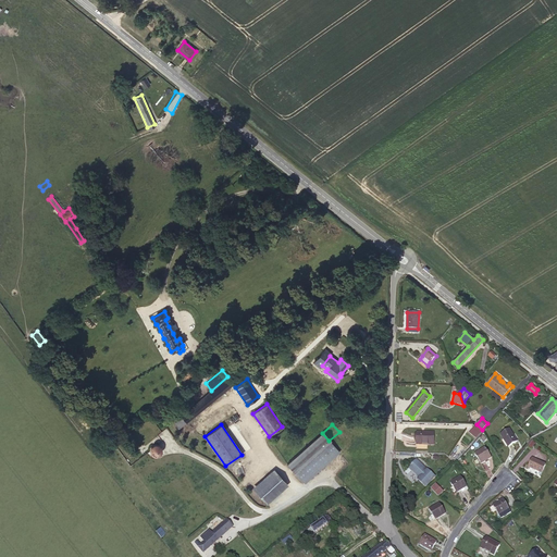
[(475,426),(469,433),(477,440),(482,433),(475,426)]
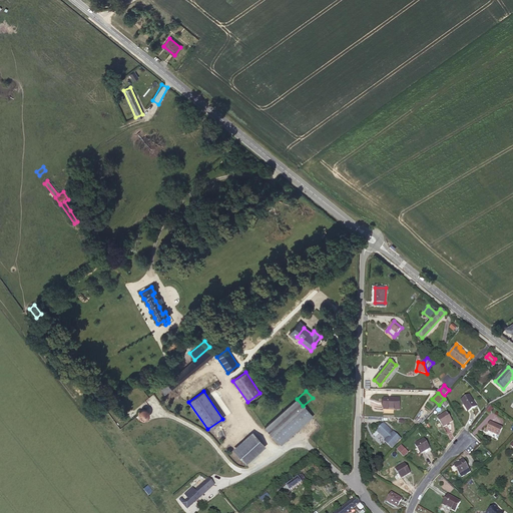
[(476,407),(469,395),(461,400),(468,412),(476,407)]
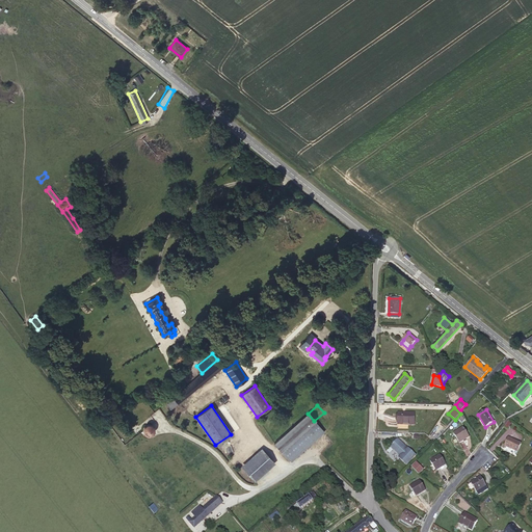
[(323,431),(314,421),(308,414),(274,443),(290,460),(323,431)]
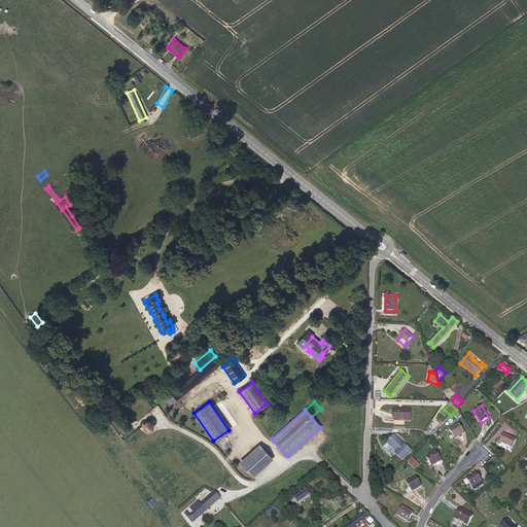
[(411,410),(394,410),(394,420),(411,421),(411,410)]
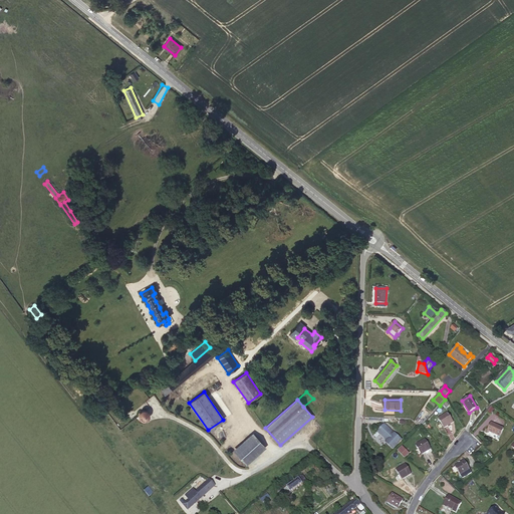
[(139,415),(139,416),(139,417),(139,418),(140,419),(141,420),(142,421),(144,421),(145,421),(147,420),(147,419),(148,418),(149,418),(149,417),(149,416),(149,415),(149,414),(149,413),(148,412),(147,411),(146,411),(145,410),(144,410),(143,410),(142,411),(141,411),(140,412),(139,413),(139,415)]
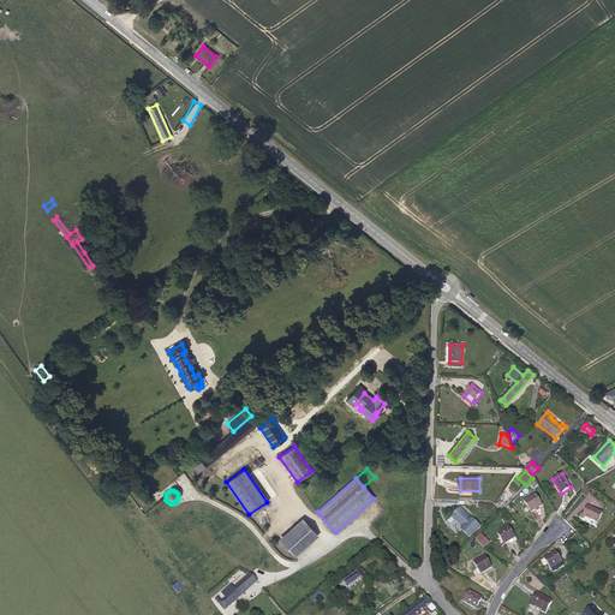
[(542,506),(536,494),(524,501),(531,512),(542,506)]
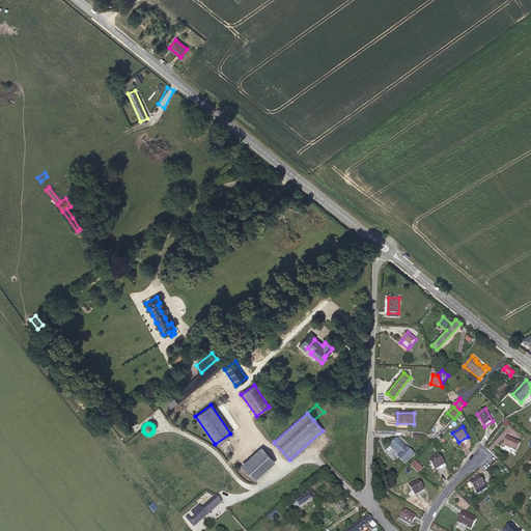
[(119,448),(124,454),(146,437),(142,430),(119,448)]
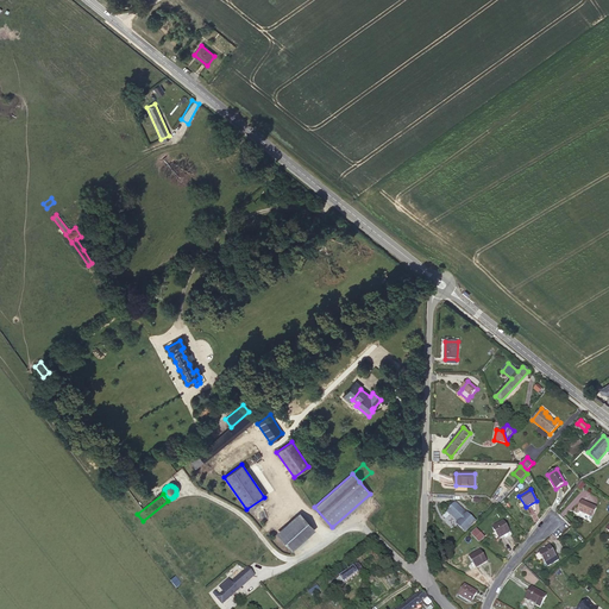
[(596,508),(582,501),(578,510),(592,518),(596,508)]
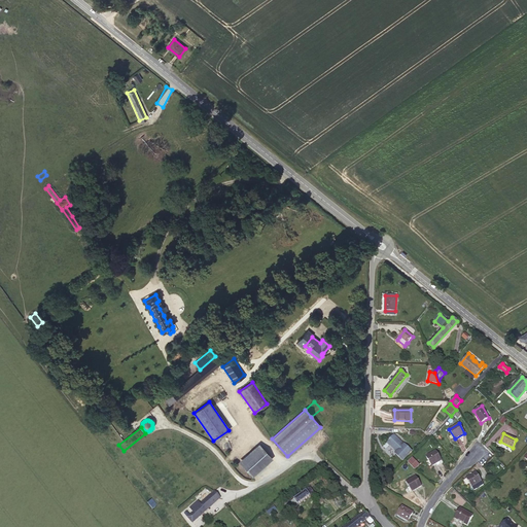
[(397,452),(403,445),(394,435),(387,442),(397,452)]
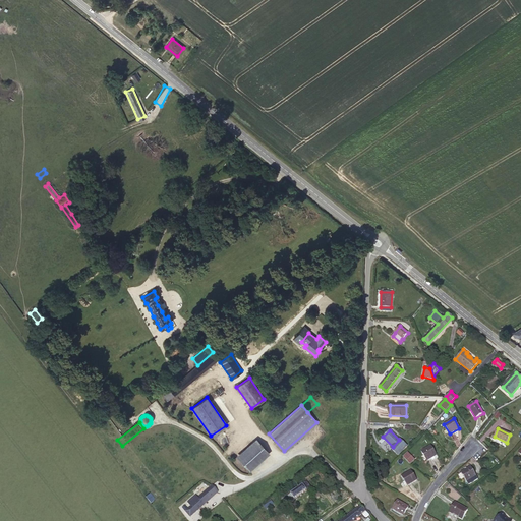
[(400,440),(399,440),(393,447),(392,449),(398,455),(406,446),(400,440)]
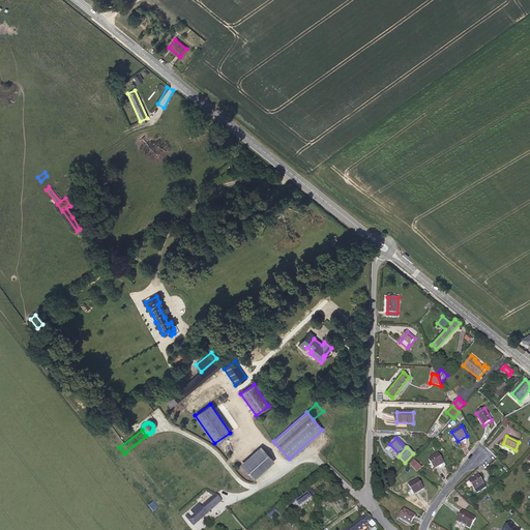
[(270,458),(263,450),(244,468),(251,475),(270,458)]
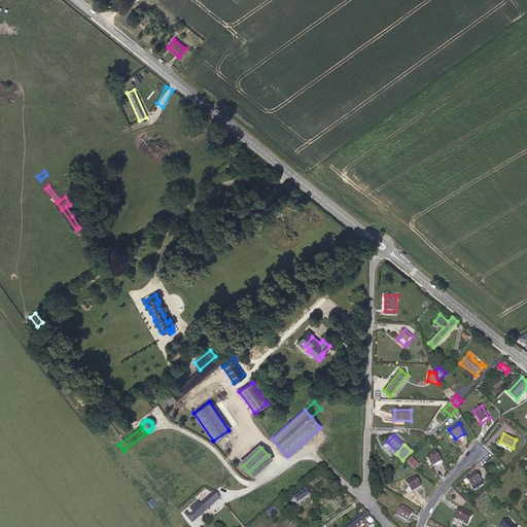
[(442,460),(435,451),(426,457),(432,466),(442,460)]
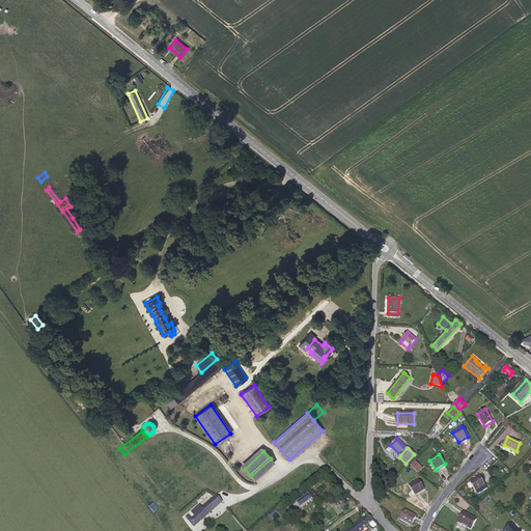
[(422,469),(415,462),(411,466),(418,473),(422,469)]
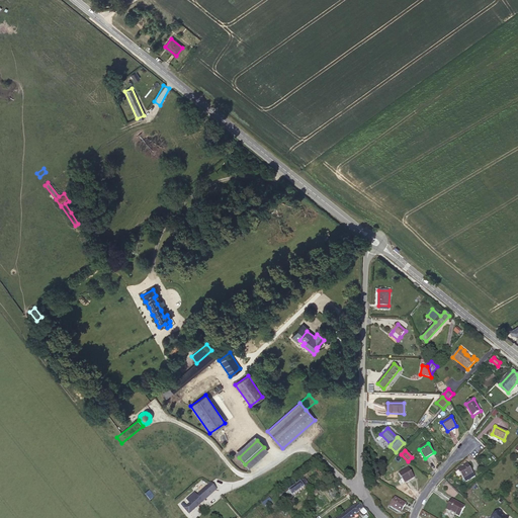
[(473,473),(467,464),(458,470),(465,483),(476,477),(473,473)]
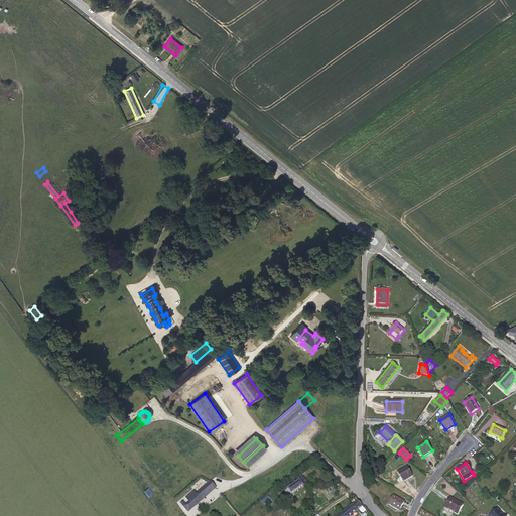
[(412,476),(407,467),(397,472),(403,482),(412,476)]
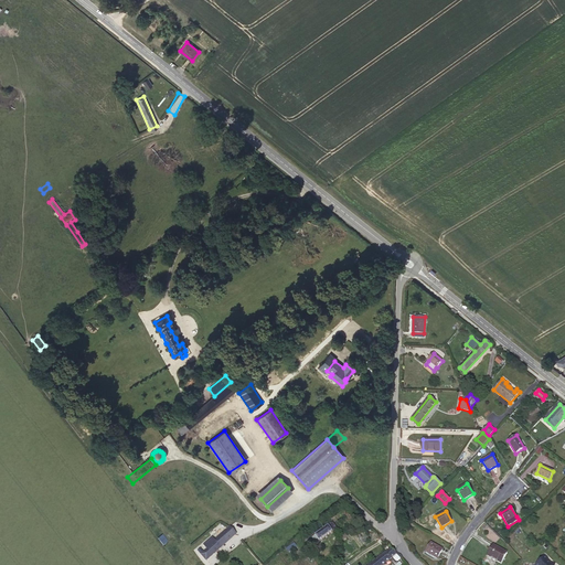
[(337,530),(332,523),(311,539),(316,544),(337,530)]
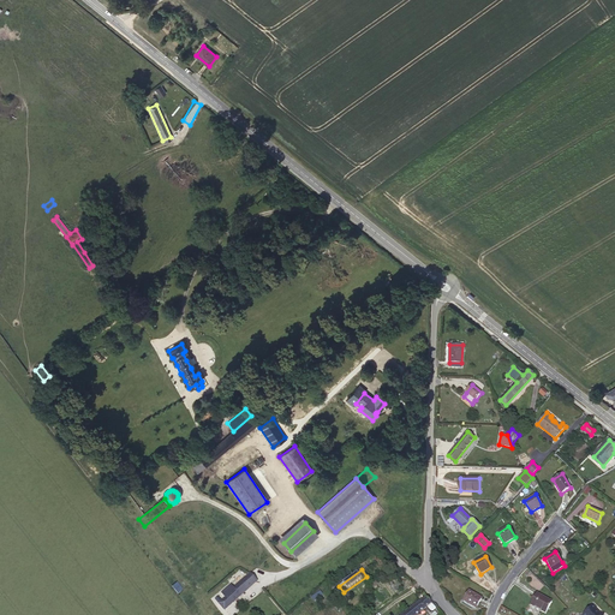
[(250,574),(242,581),(249,589),(257,581),(250,574)]
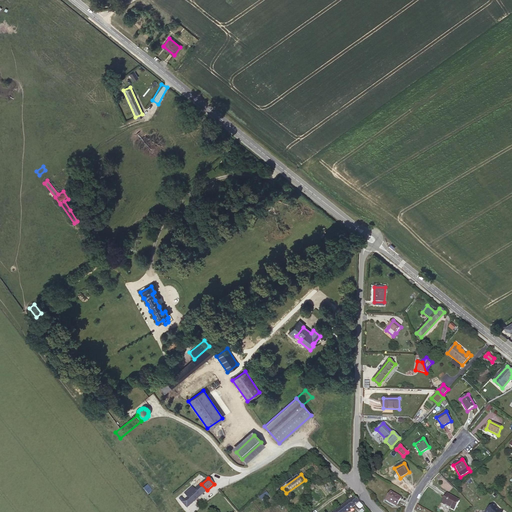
[(207,490),(201,484),(195,489),(193,487),(185,494),(188,498),(182,502),(187,508),(207,490)]
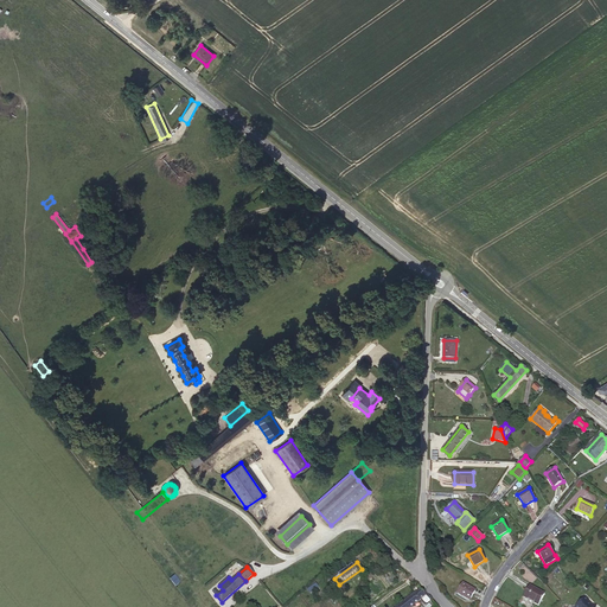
[(319,587),(317,583),(308,589),(311,593),(319,587)]
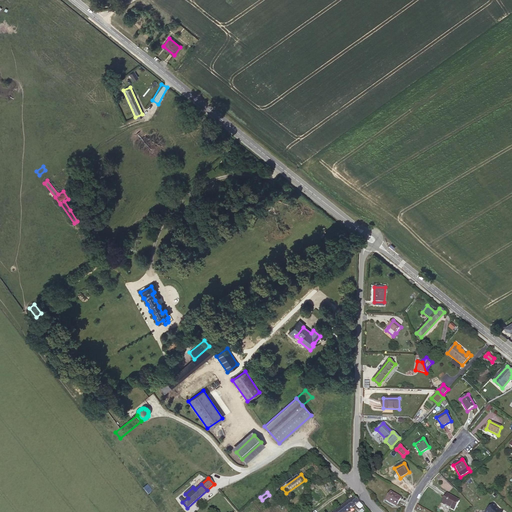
[(401,498),(390,492),(385,500),(396,506),(401,498)]
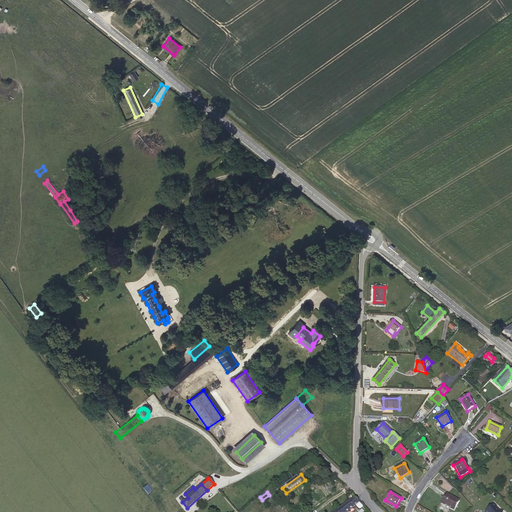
[(459,501),(447,494),(441,503),(454,510),(459,501)]
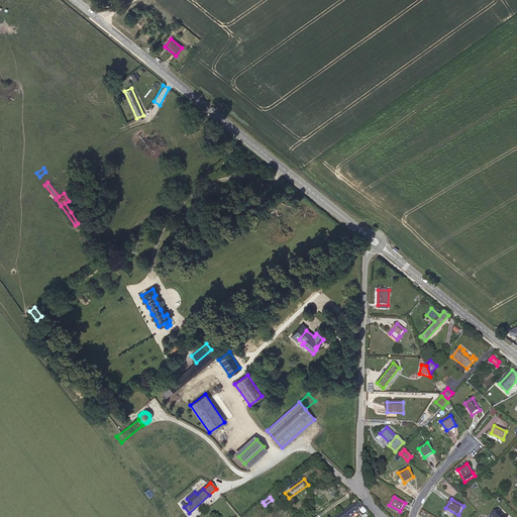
[(357,502),(337,516),(349,516),(358,510),(363,514),(364,515),(367,512),(357,502)]
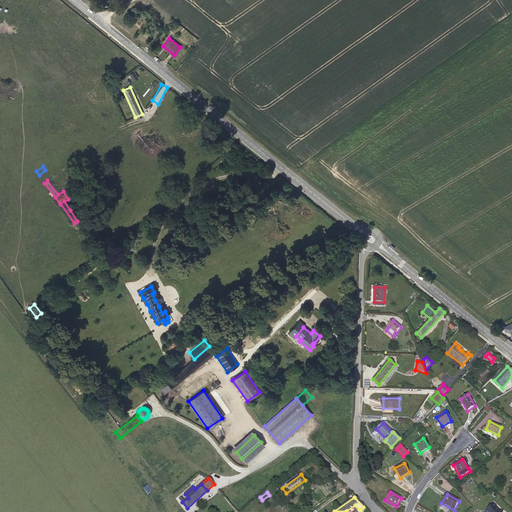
[(493,503),(484,511),(502,511),(503,511),(499,510),(495,507),(496,506),(493,503)]
